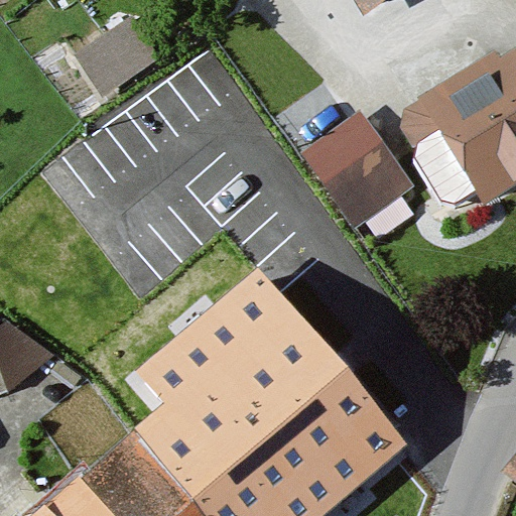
[(364,0),(373,15),(399,0),(364,0)]
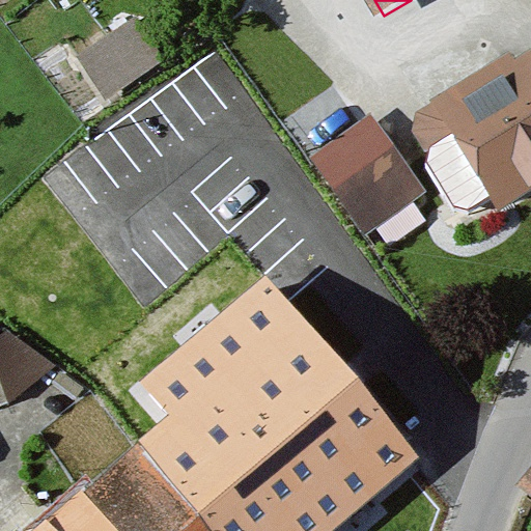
[(137,15),(71,51),(98,101),(164,63),(137,15)]
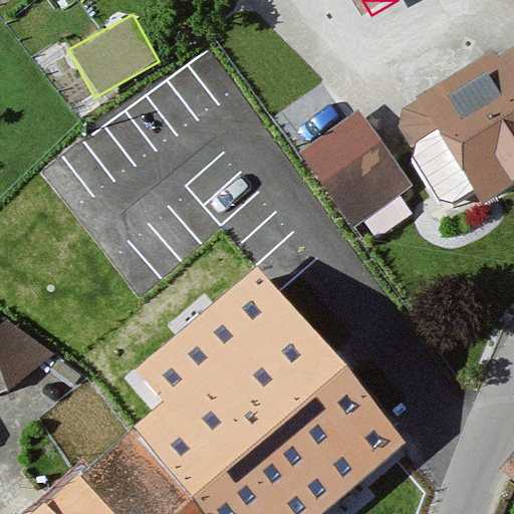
[(513,37),(421,89),(400,143),(450,233),(513,198),(513,37)]
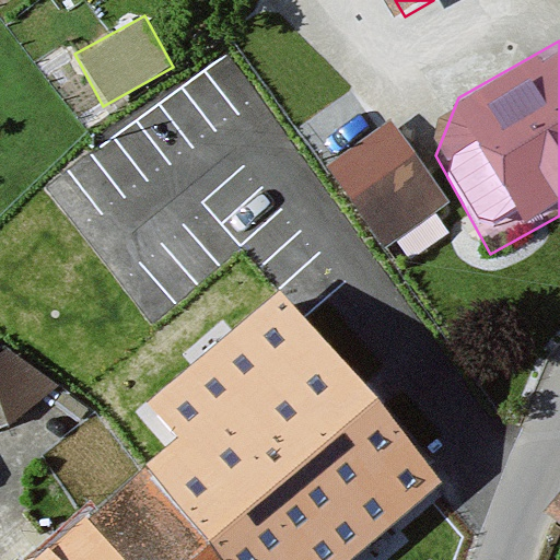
[(452,201),(392,115),(328,160),(388,246),(452,201)]
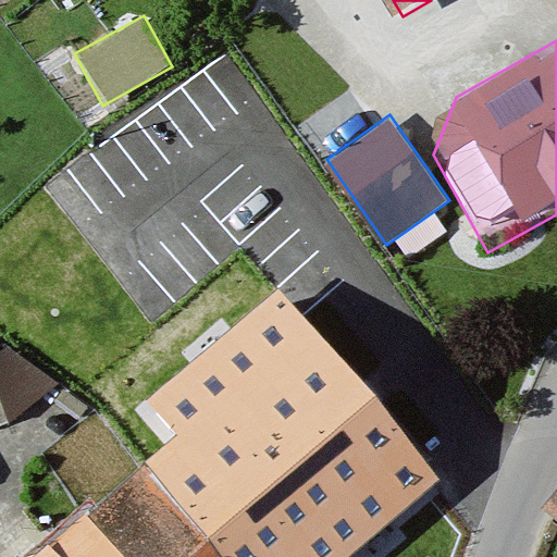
[(268,274),(136,381),(182,436),(32,556),(391,556),(463,498),(438,468),(473,440),(341,277),(298,311),(268,274)]
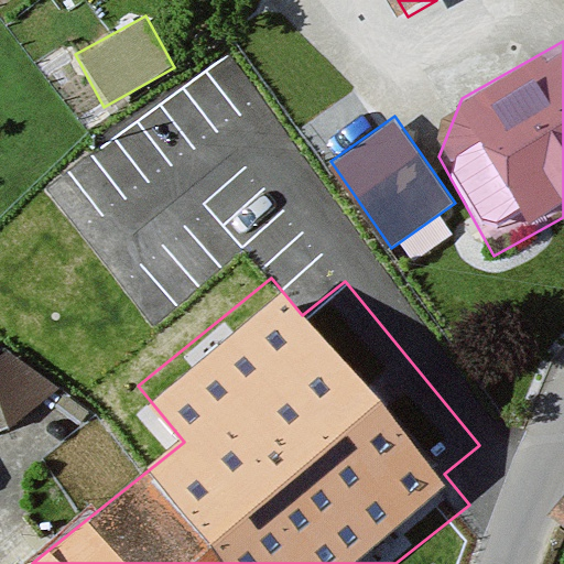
[(0,407),(35,403),(31,355),(0,357),(0,407)]
